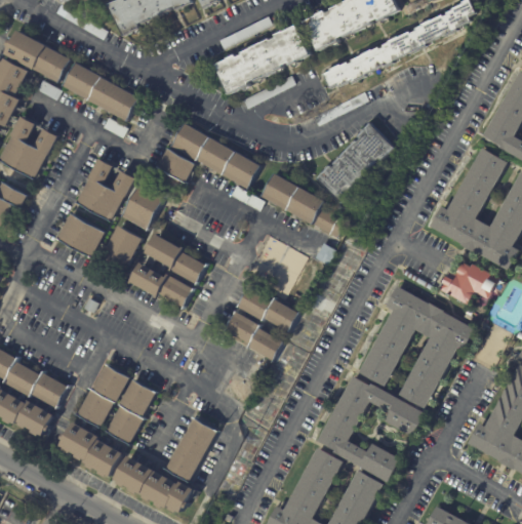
[(177,10),(175,11),(173,7),(169,9),(170,10),(150,22),(150,21),(142,25),(141,24),(137,26),(139,29),(123,37),(107,6),(114,2),(114,3),(119,0),(123,0),(125,3),(129,1),(129,0),(190,0),(192,4),(185,7),(177,10)]
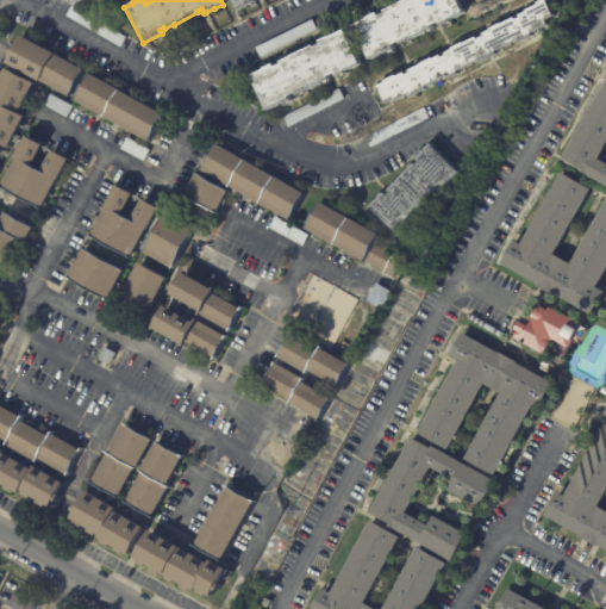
[(449,20),(439,24),(439,23),(431,26),(432,29),(399,44),(399,43),(393,47),(394,49),(385,54),(383,53),(369,60),(354,26),(369,19),(368,18),(378,13),(379,17),(387,13),(386,11),(407,0),(460,0),(466,13),(449,20)]
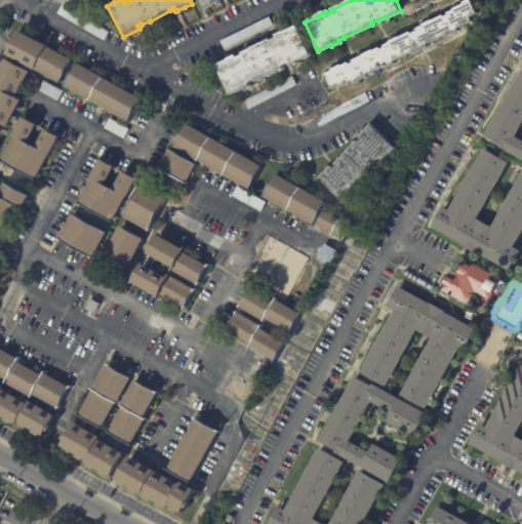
[(469,22),(455,29),(456,30),(443,37),(442,36),(424,45),(425,46),(410,53),(409,52),(396,58),(397,61),(383,68),(382,66),(364,74),(365,76),(352,82),(351,80),(336,87),(335,85),(327,89),(320,75),(329,72),(328,70),(337,66),(337,67),(345,64),(346,66),(351,63),(350,61),(369,51),(376,48),(377,50),(382,48),(380,46),(387,43),(387,42),(396,38),(407,33),(408,35),(415,31),(414,30),(420,27),(419,26),(430,21),(430,22),(441,15),(441,17),(446,15),(445,13),(451,10),(451,9),(462,4),(460,2),(466,0),(468,0),(475,13),(467,17),(469,22)]
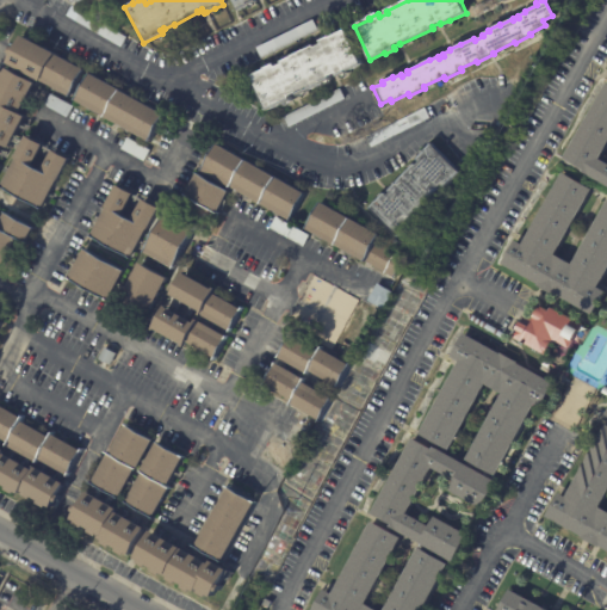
[(69,5),(123,35),(118,44),(63,14),(69,5)]
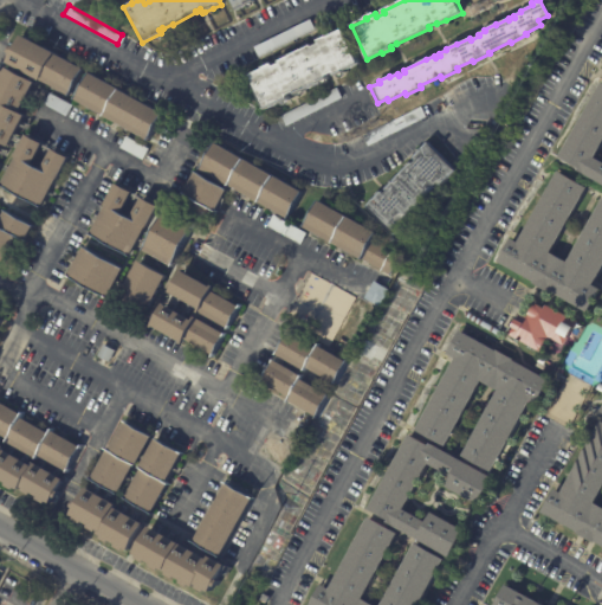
[(310,19),(315,27),(257,57),(252,47),(310,19)]
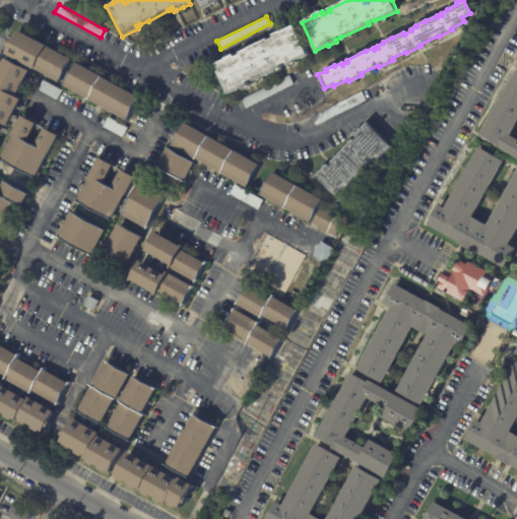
[(4,51),(0,49),(0,46),(12,25),(68,58),(55,80),(4,51)]
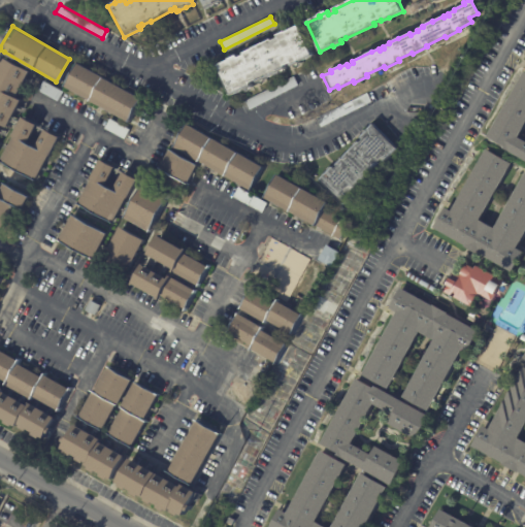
[(290,64),(287,65),(286,64),(280,67),(280,69),(252,83),(251,81),(245,84),(247,87),(238,90),(237,90),(225,95),(211,66),(225,60),(225,59),(233,56),(234,58),(240,56),(239,54),(268,40),(268,41),(275,38),(273,35),(282,32),(282,33),(295,27),(308,55),(290,64)]
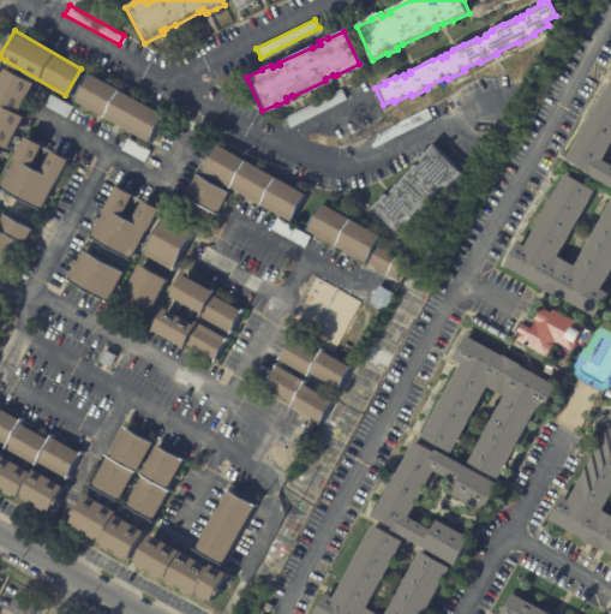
[(30,88),(17,113),(24,117),(6,148),(0,144),(0,70),(3,71),(5,66),(34,82),(30,88)]
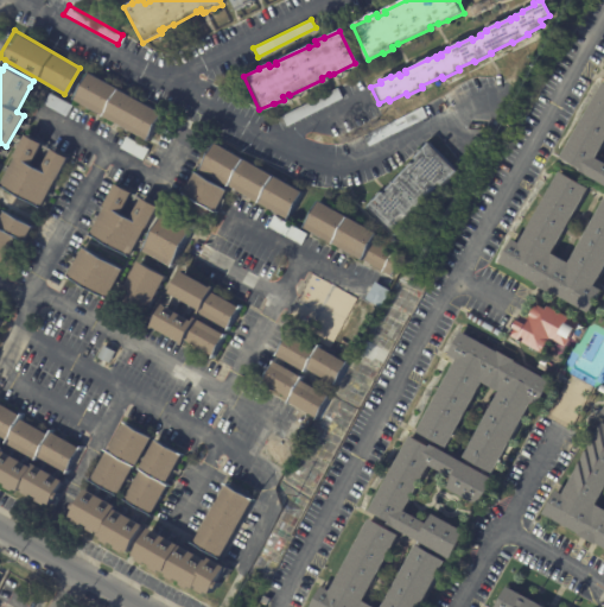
[(148,137),(148,138),(75,95),(89,70),(164,112),(148,137)]
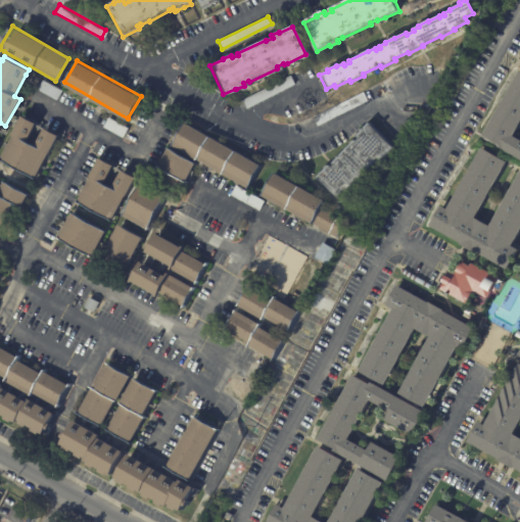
[(519,70),(519,120),(512,135),(519,139),(519,157),(498,146),(499,143),(482,134),(518,69),(519,70)]
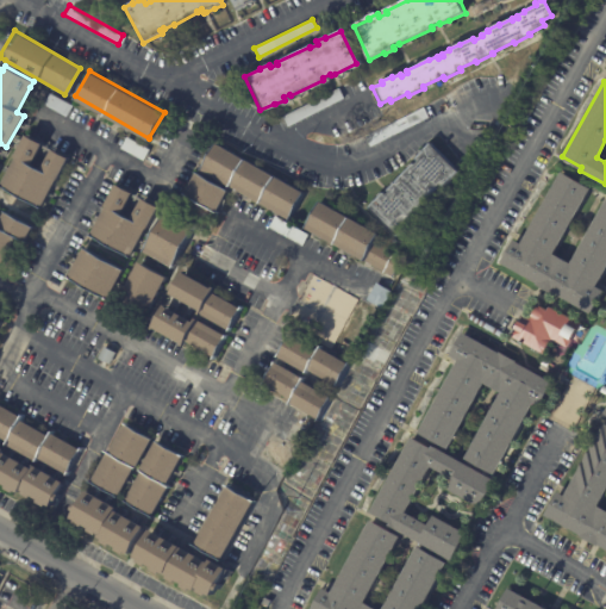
[(337,87),(342,97),(283,125),(279,117),(337,87)]
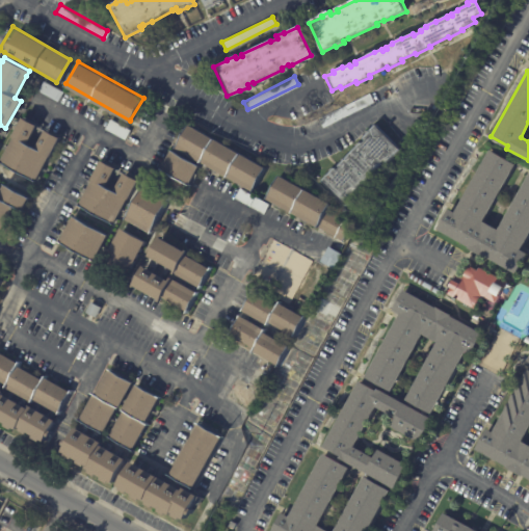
[(59,91),(54,101),(34,89),(40,79),(60,90),(59,91)]
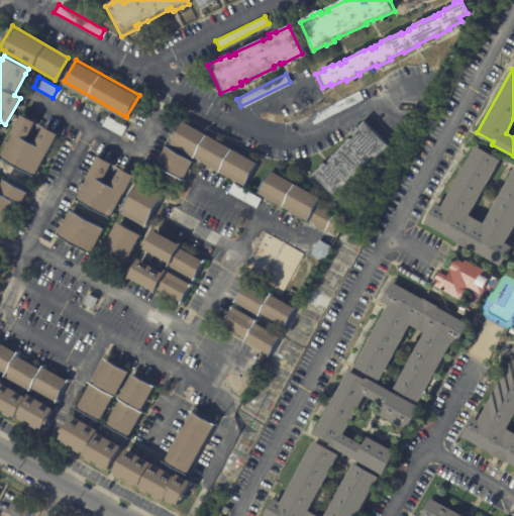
[(356,90),(361,98),(311,123),(307,115),(356,90)]
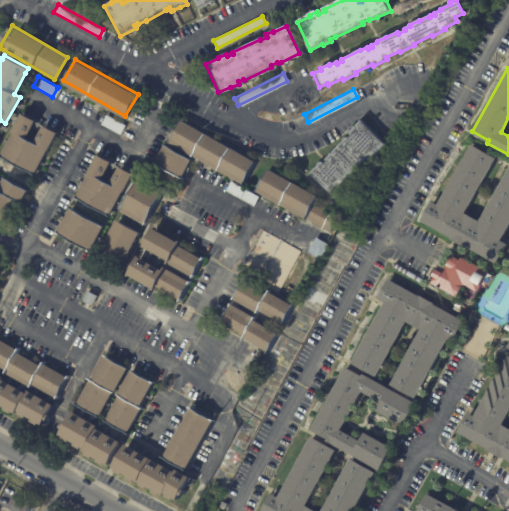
[(32,120),(23,137),(31,142),(40,124),(55,132),(33,173),(0,156),(0,148),(9,131),(7,130),(17,112),(32,120)]
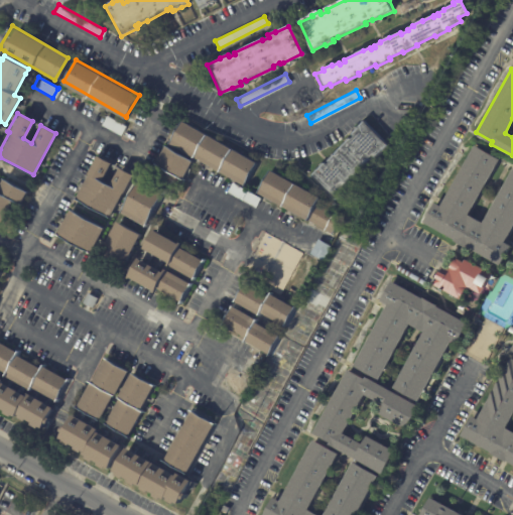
[(123,125),(118,134),(99,123),(104,114),(123,124),(123,125)]
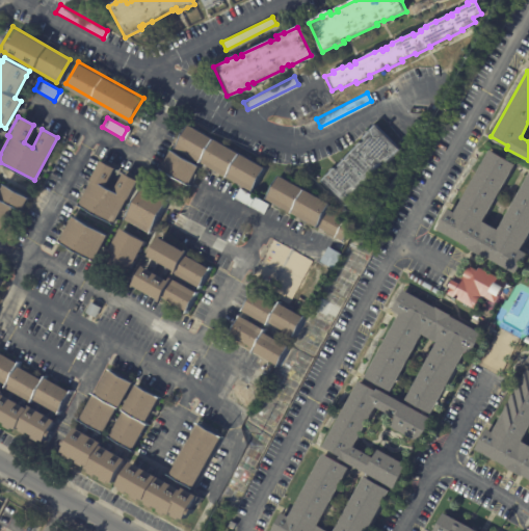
[(397,147),(385,160),(382,158),(379,161),(381,163),(359,187),(358,185),(354,188),(356,190),(344,204),(319,180),(332,166),(335,169),(338,165),(336,164),(358,140),(360,142),(363,138),(361,136),(373,123),(397,147)]
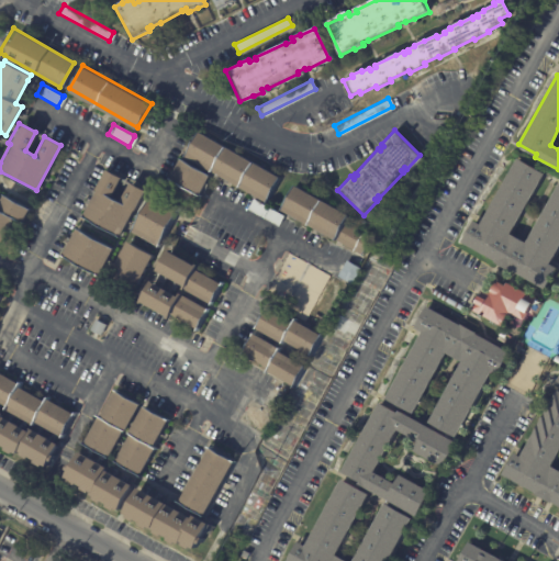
[(230,183),(185,157),(198,133),(279,178),(265,203),(230,183)]
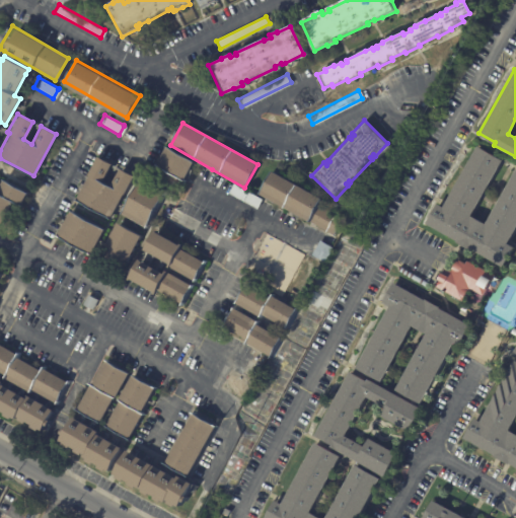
[(168,147),(193,160),(182,178),(186,180),(179,190),(149,173),(165,145),(168,147)]
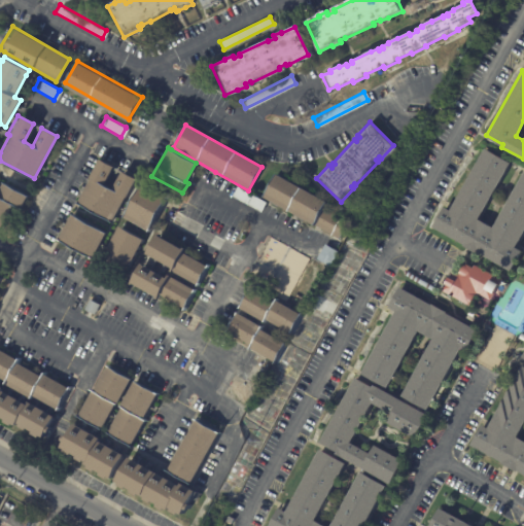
[(484,149),(509,164),(477,219),(492,228),(523,171),(523,229),(514,247),(521,251),(510,271),(431,226),(443,207),(449,211),(484,149)]
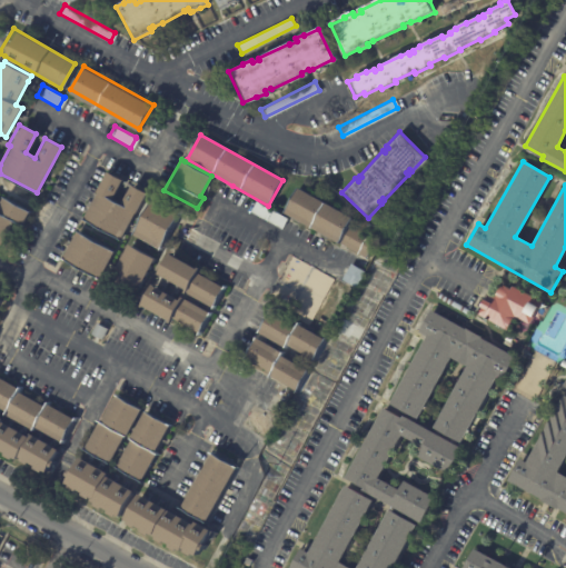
[(128,222),(119,238),(82,216),(97,192),(95,190),(106,171),(121,179),(110,198),(119,202),(130,183),(146,192),(128,222)]
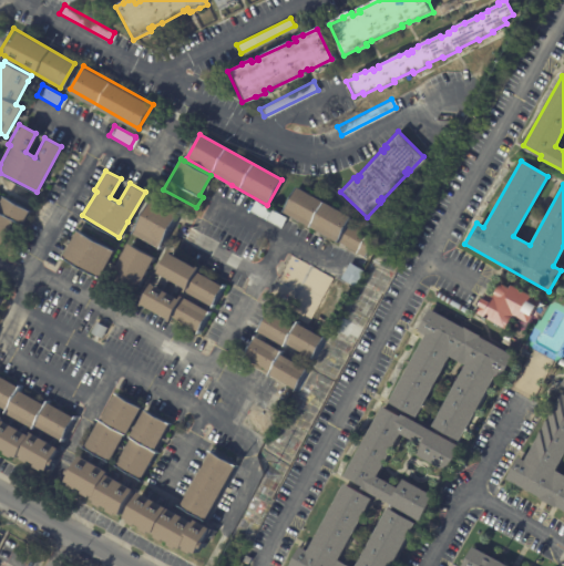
[(370,247),(365,258),(282,212),(296,187),(349,217),(345,226),(373,242),(370,247)]
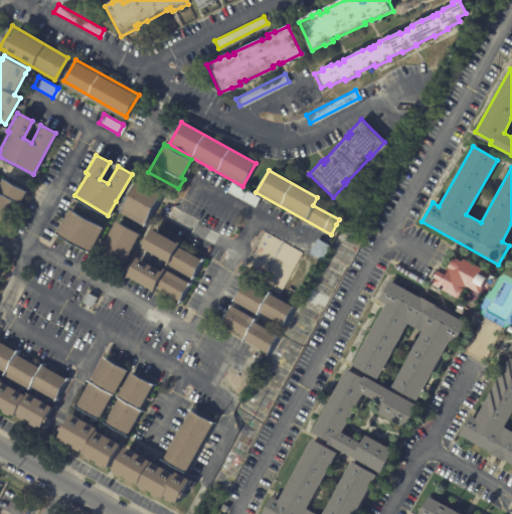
[(2,178),(26,191),(19,204),(13,200),(0,223),(0,182),(2,178)]
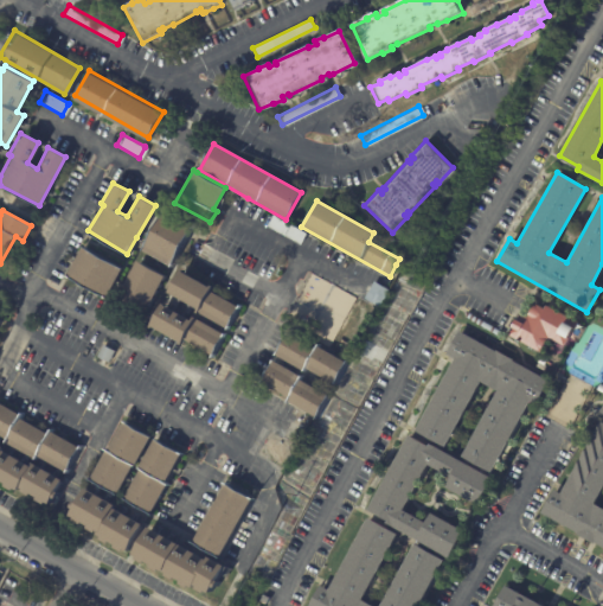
[(186,223),(192,227),(168,267),(141,250),(164,210),(186,223)]
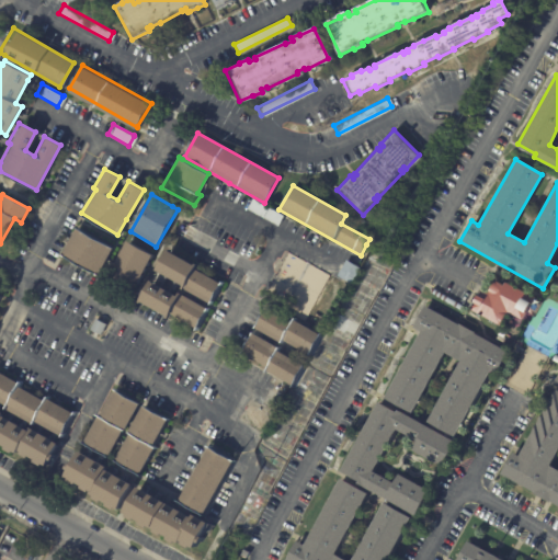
[(281,215),(275,225),(245,208),(250,197),(281,214),(281,215)]
